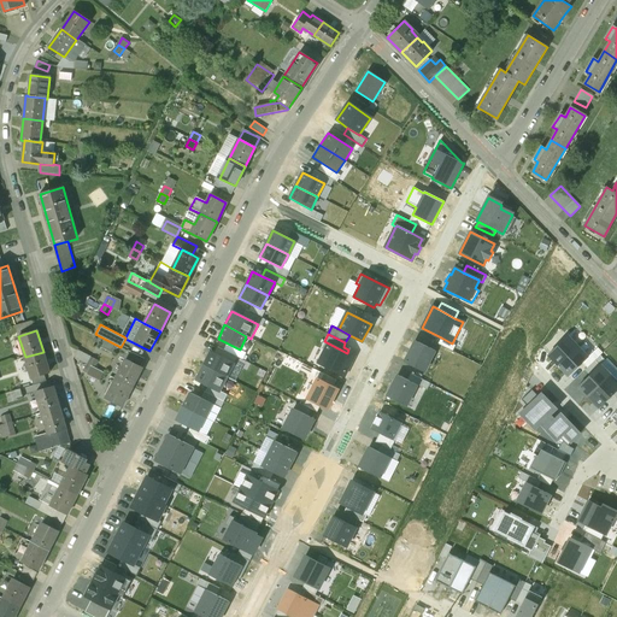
[(577,347),(568,336),(548,354),(558,365),(577,347)]
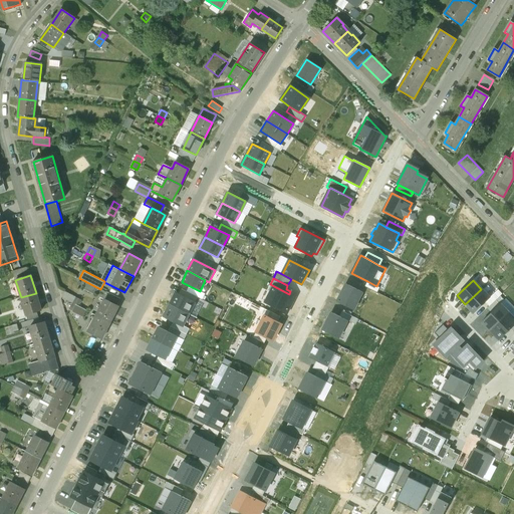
[(376,286),(367,281),(364,287),(376,293),(379,287),(376,286)]
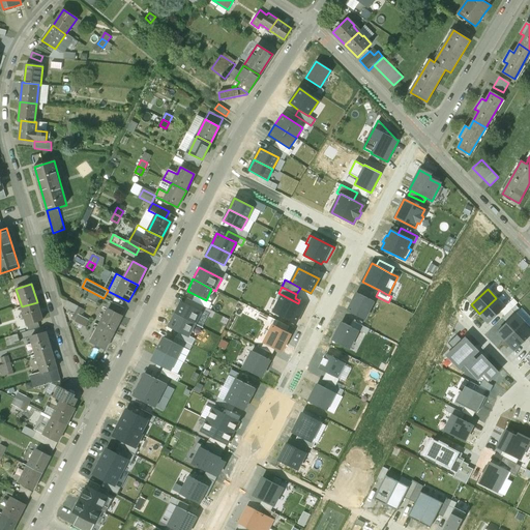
[(278,301),(273,312),(295,323),(304,306),(298,303),(278,293),(275,299),(278,301)]
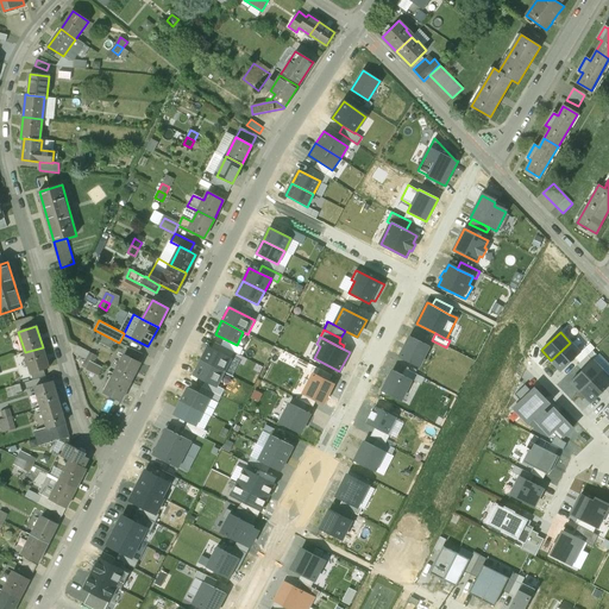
[(429,346),(409,337),(399,357),(419,368),(429,346)]
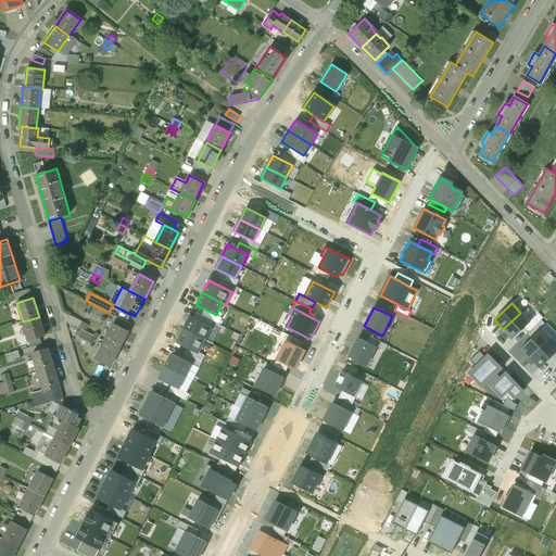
[(196,313),(192,318),(211,328),(213,321),(196,313)]
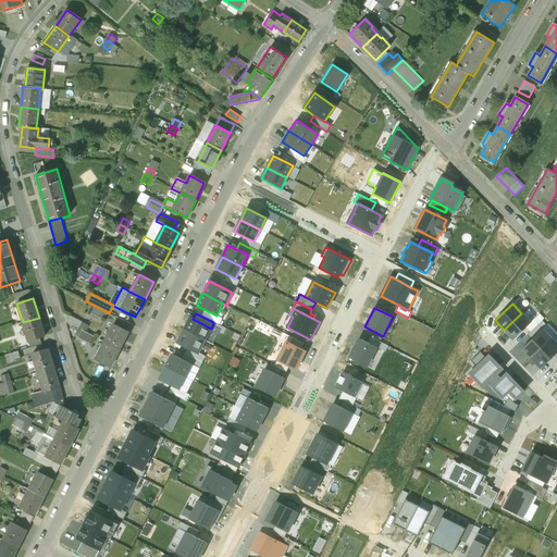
[(521,313),(504,330),(512,339),(530,322),(521,313)]
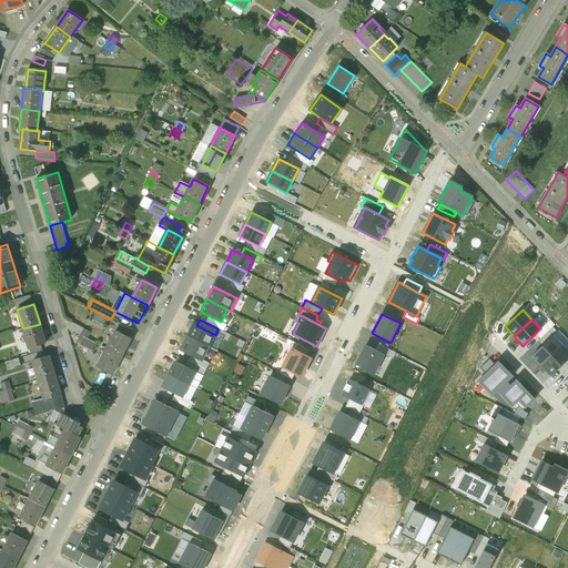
[(83,328),(71,322),(68,328),(80,335),(83,328)]
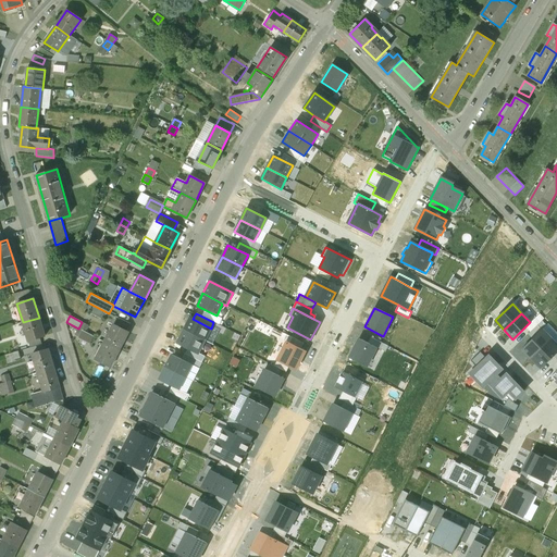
[(39,318),(23,322),(28,342),(39,338),(45,336),(39,318)]
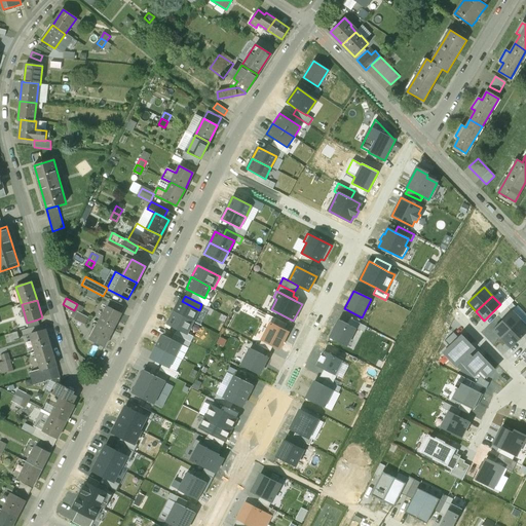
[(179,300),(174,311),(193,322),(200,326),(207,314),(198,310),(199,310),(182,301),(179,300)]
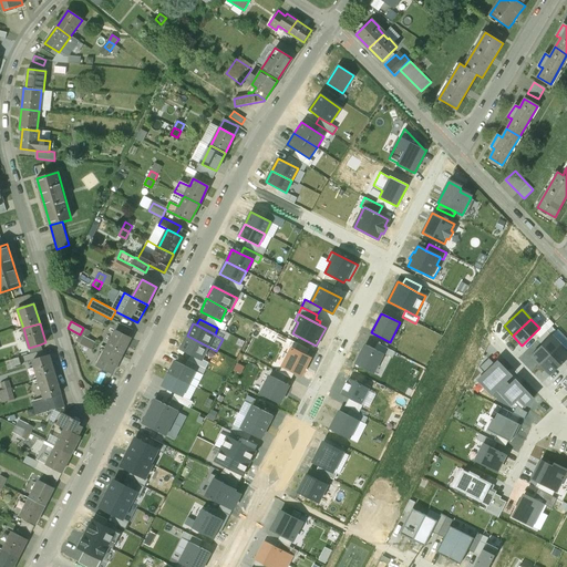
[(133,330),(122,325),(120,330),(130,334),(133,330)]
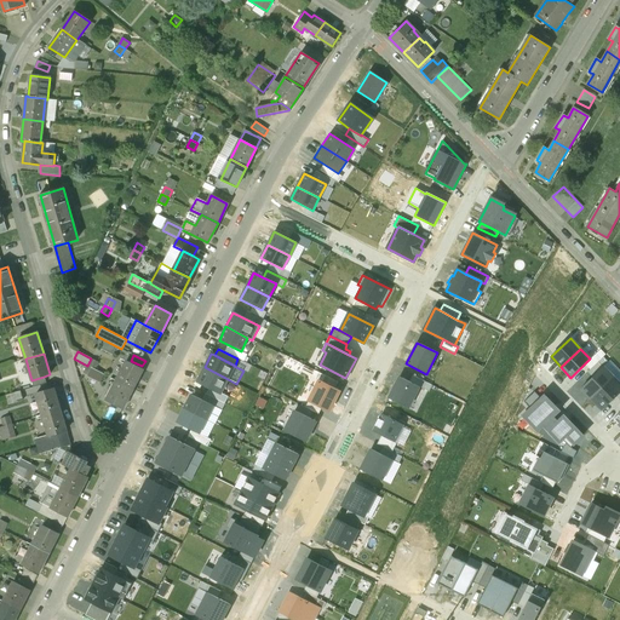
[(98,362),(91,359),(87,366),(95,369),(98,362)]
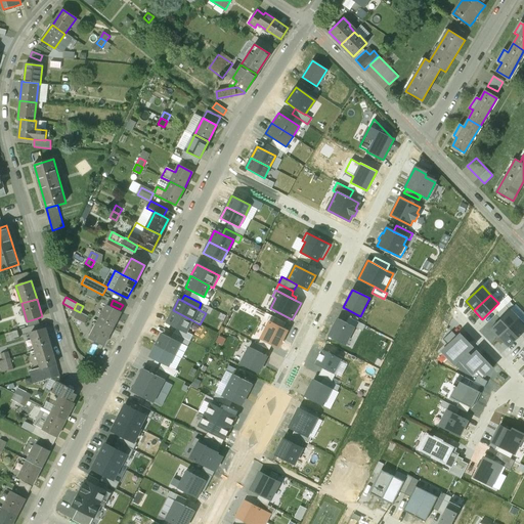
[(120,312),(106,305),(97,321),(112,329),(120,312)]
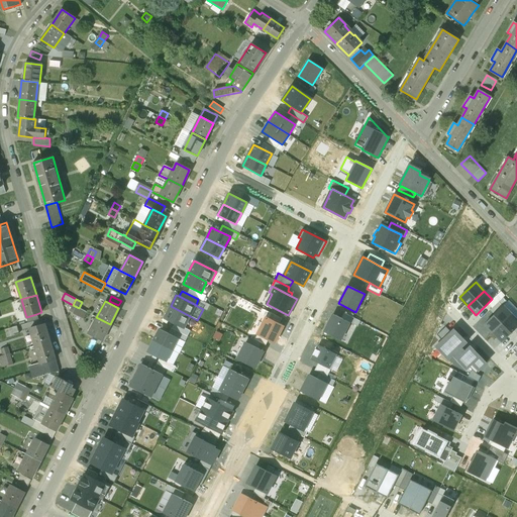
[(79,308),(73,305),(70,311),(76,314),(79,308)]
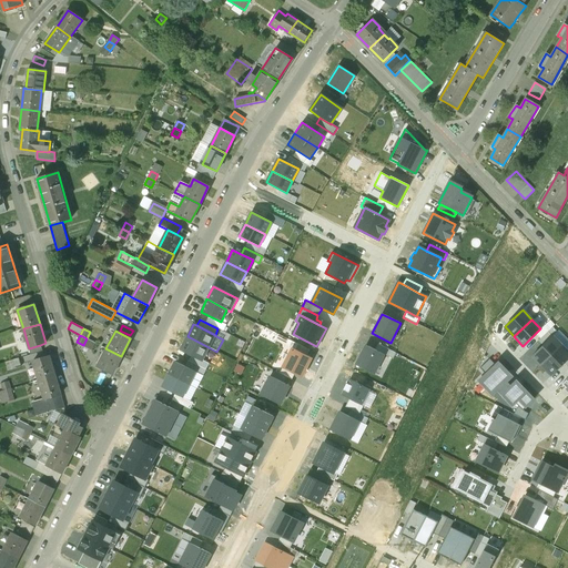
[(209,347),(188,336),(181,350),(202,361),(209,347)]
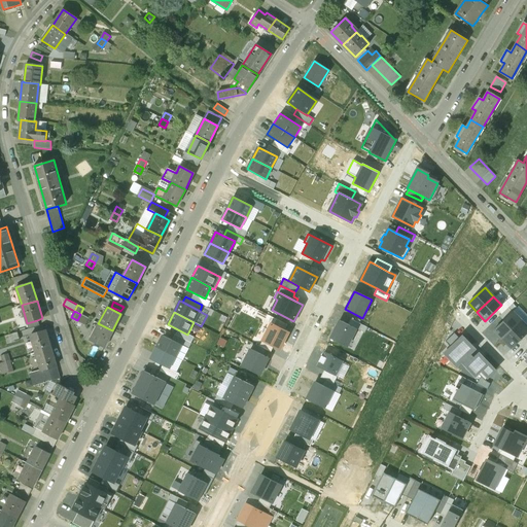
[(513,312),(494,329),(502,339),(521,321),(513,312)]
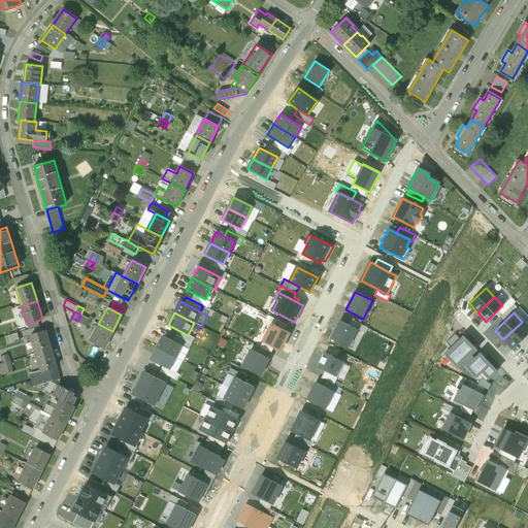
[(37,321),(27,324),(29,329),(39,326),(37,321)]
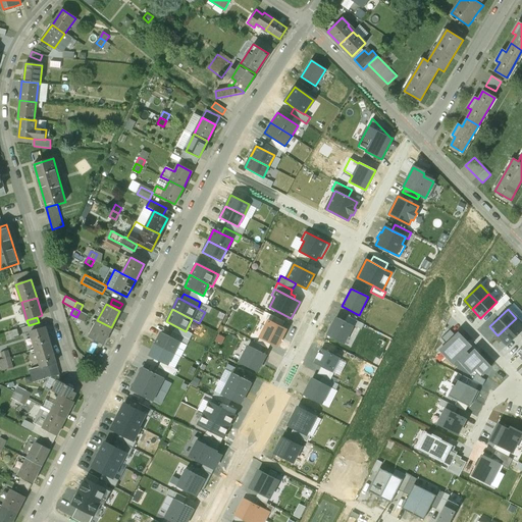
[(353,325),(336,317),(327,335),(344,344),(353,325)]
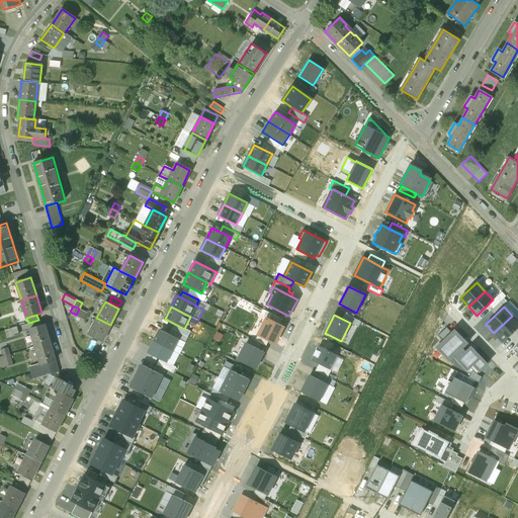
[(494,333),(503,342),(517,328),(517,321),(512,316),(494,333)]
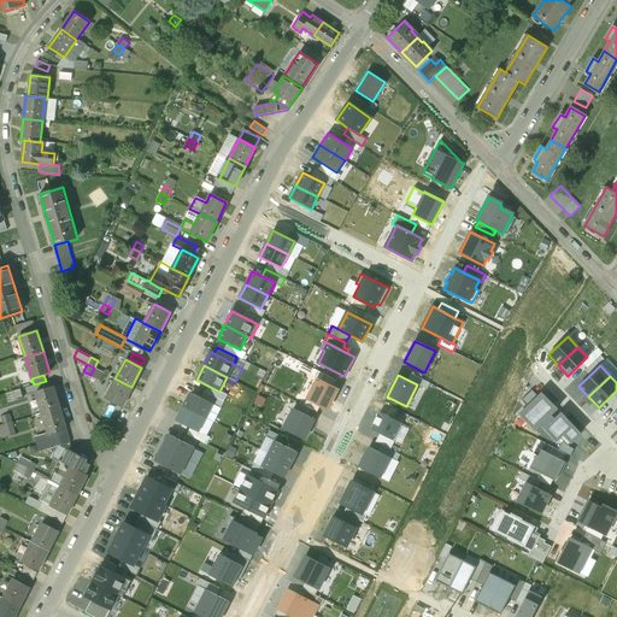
[(131,387),(115,378),(105,398),(122,406),(131,387)]
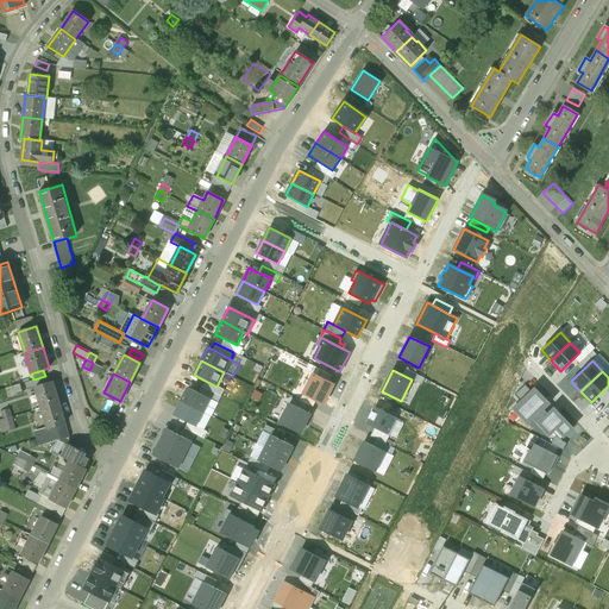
[(333,384),(313,374),(303,394),(322,405),(333,384)]
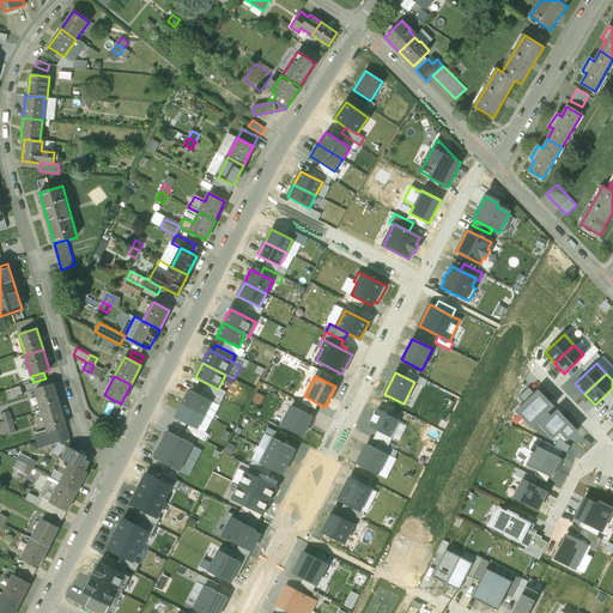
[(53,384),(35,389),(41,411),(59,405),(53,384)]
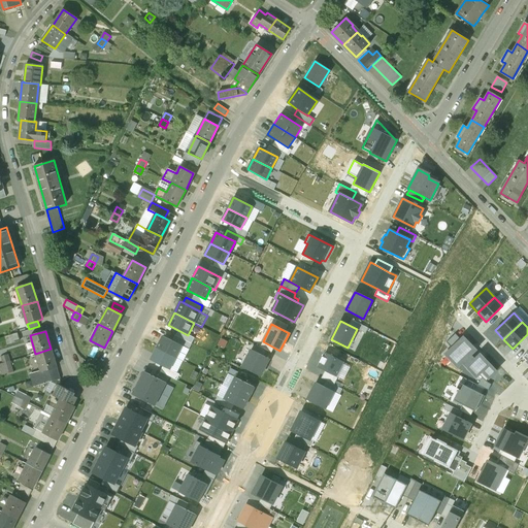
[(447,342),(451,348),(460,339),(455,334),(447,342)]
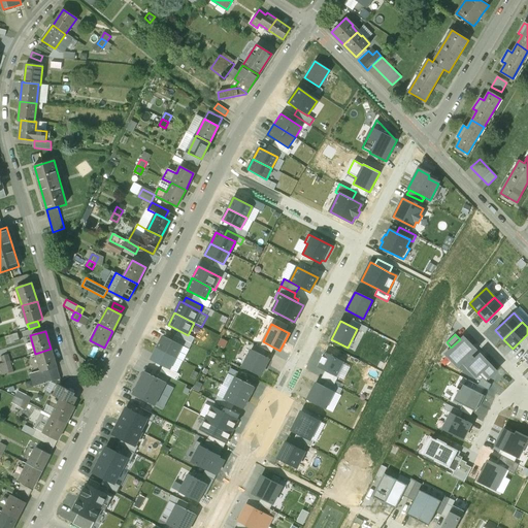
[(163,336),(157,349),(175,358),(182,345),(163,336)]
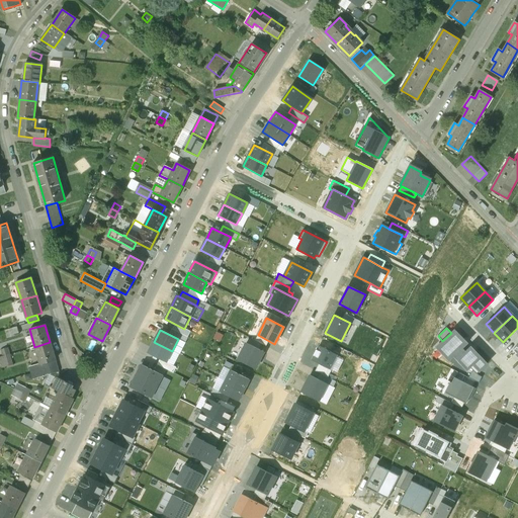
[(442,341),(436,347),(449,361),(453,356),(466,370),(469,367),(473,371),(477,374),(487,364),(470,347),(469,348),(465,345),(467,343),(454,330),(451,333),(442,341)]
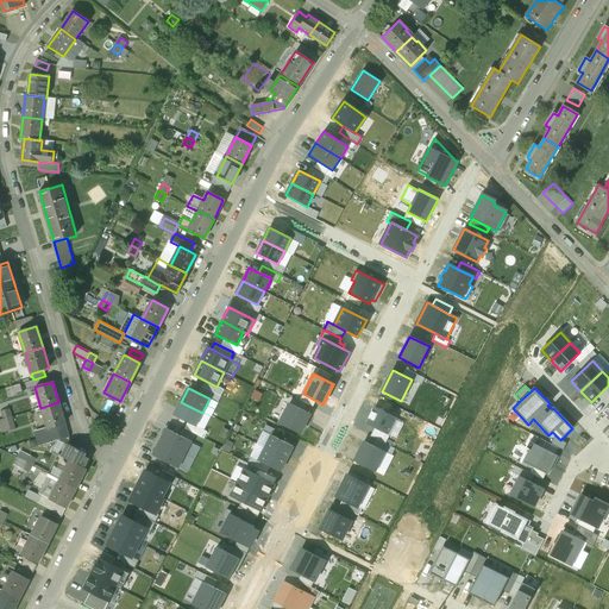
[(58,402),(41,408),(48,428),(66,424),(58,402)]
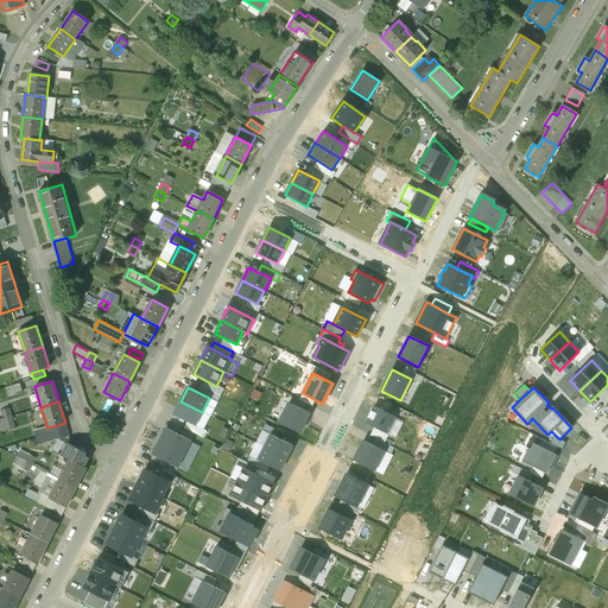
[(202,412),(181,401),(173,415),(195,425),(202,412)]
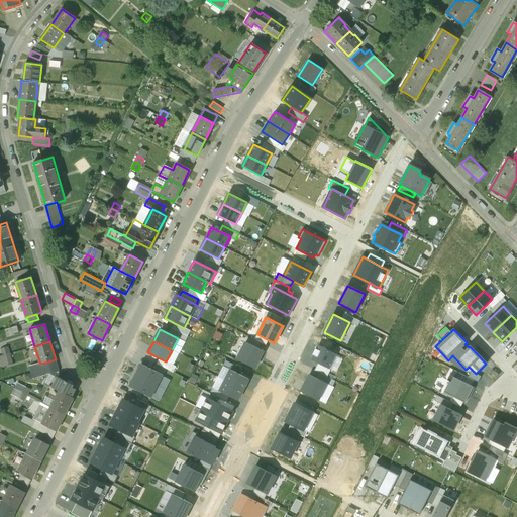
[(245,342),(237,359),(254,369),(264,351),(245,342)]
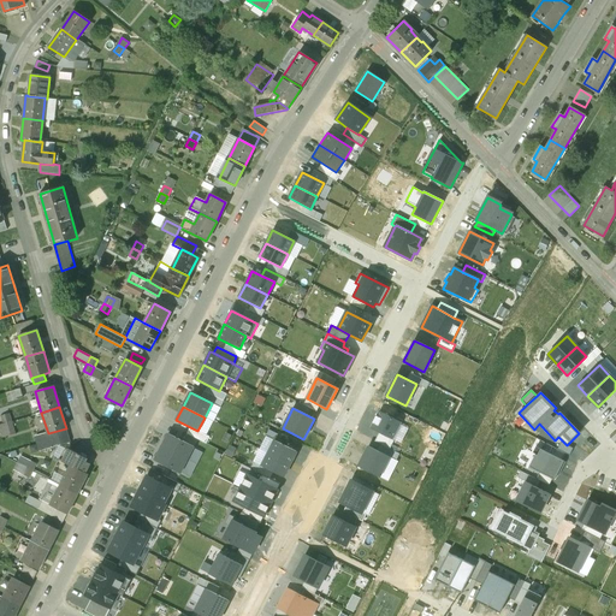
[(401,422),(379,412),(377,416),(375,416),(372,422),(373,424),(371,428),(392,439),(401,422)]
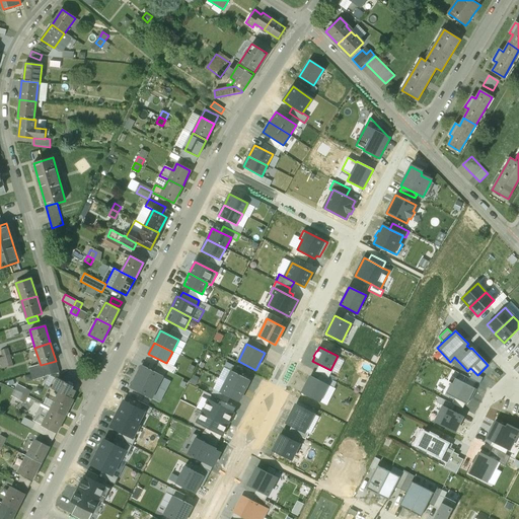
[(7,349),(1,351),(3,357),(9,355),(7,349)]
